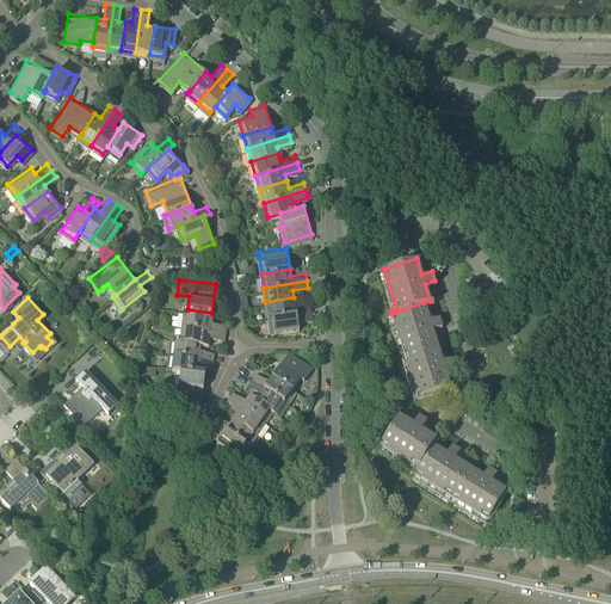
[(265,302),(267,316),(310,309),(309,302),(295,304),(294,297),(265,302)]
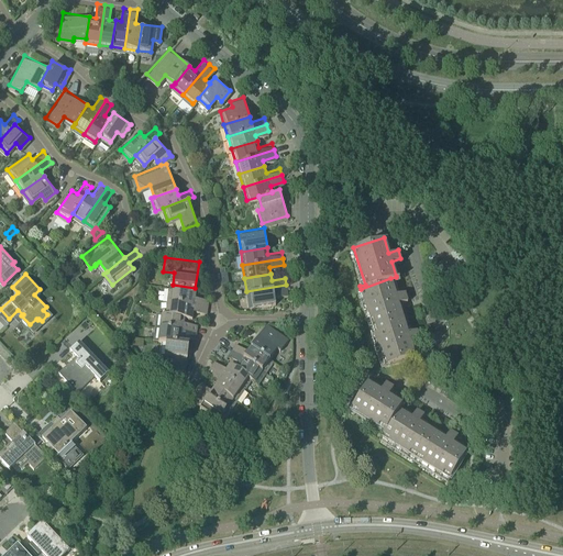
[(361,289),(372,325),(403,315),(398,301),(407,298),(405,289),(395,292),(390,278),(361,289)]
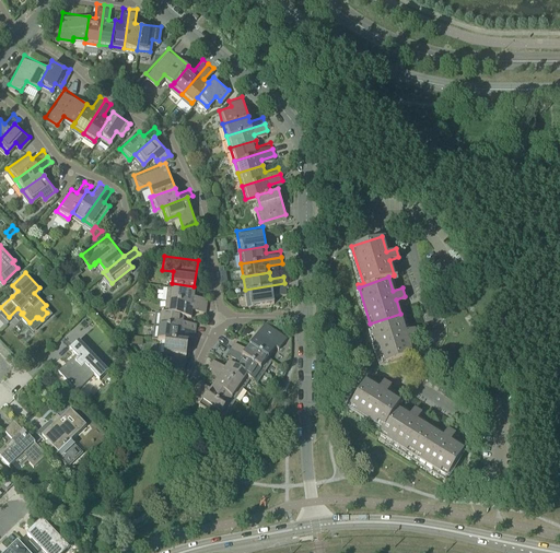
[(167,283),(166,296),(206,302),(207,294),(194,293),(194,286),(172,283),(167,283)]
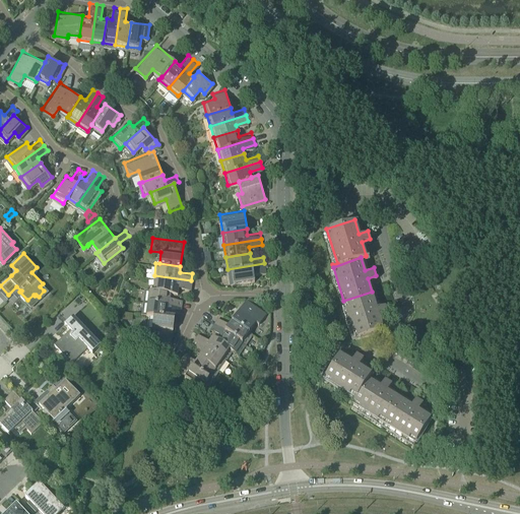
[(264,263),(228,269),(230,281),(254,277),(253,271),(265,269),(264,263)]
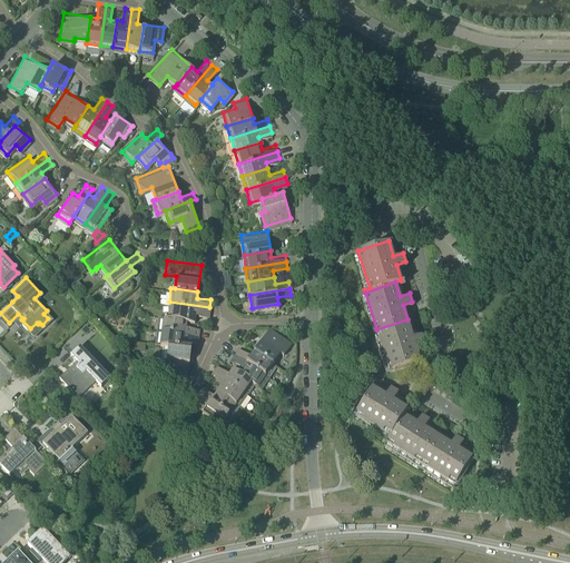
[(169,302),(167,314),(167,315),(186,317),(186,318),(194,319),(195,312),(209,314),(209,307),(169,302)]
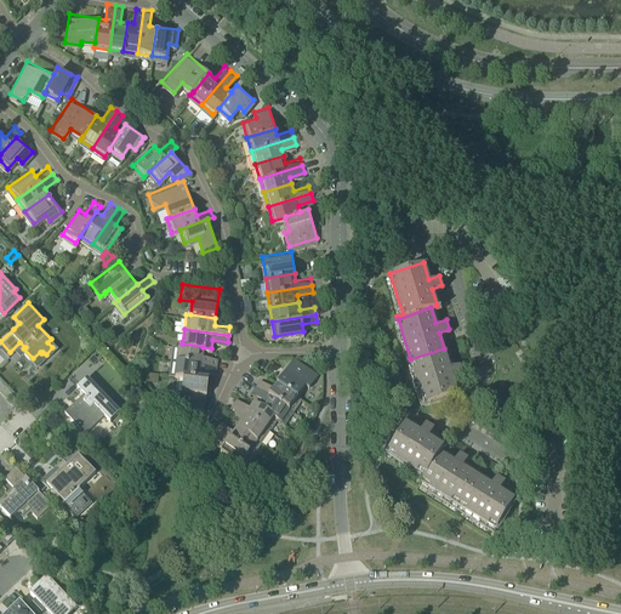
[(178,342),(176,357),(216,362),(217,354),(203,353),(203,347),(203,346),(182,344),(182,342),(178,342)]
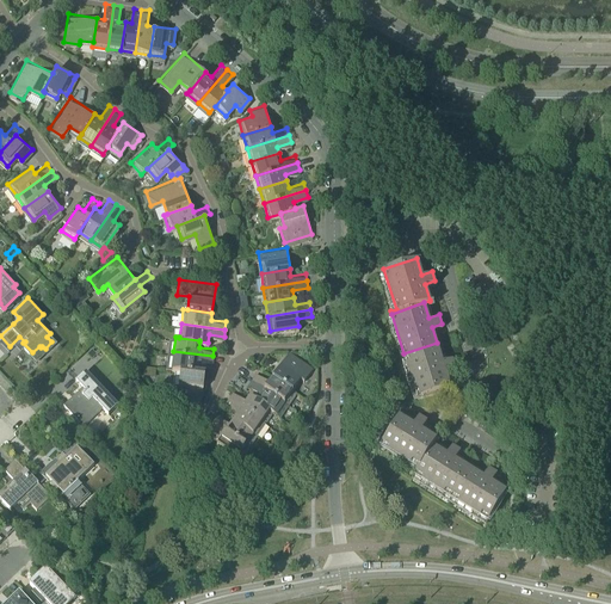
[(437,343),(403,353),(417,394),(450,384),(445,368),(455,364),(451,355),(442,358),(437,343)]
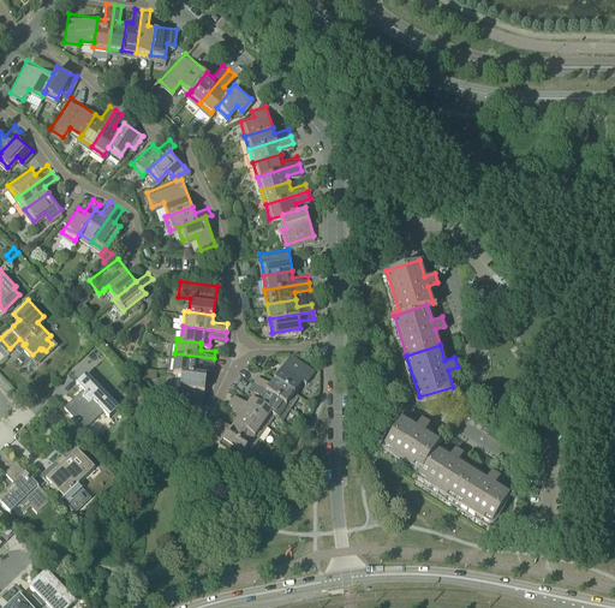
[(291,351),(274,375),(294,389),(294,388),(303,377),(305,380),(315,367),(291,351)]
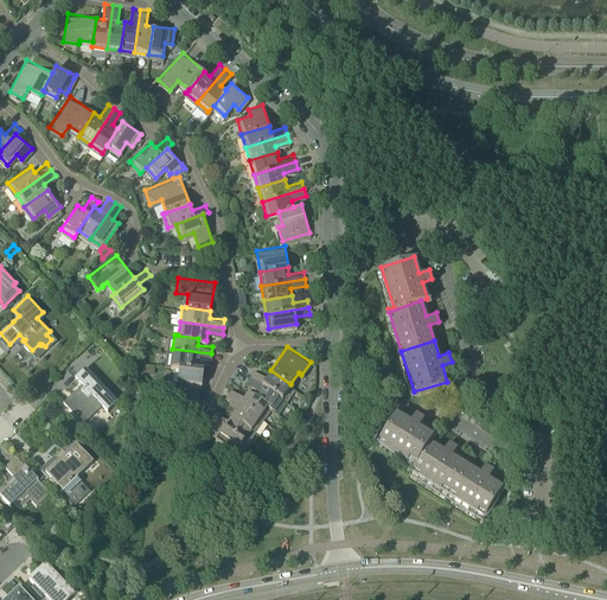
[(171,364),(174,364),(195,366),(195,365),(196,359),(210,362),(211,353),(172,349),(171,364)]
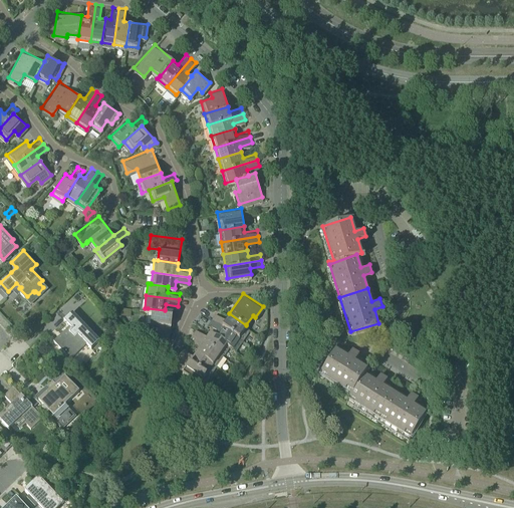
[(99,336),(85,322),(71,308),(63,315),(70,322),(54,337),(53,336),(53,337),(70,355),(70,354),(76,348),(75,346),(84,337),(90,344),(99,336)]
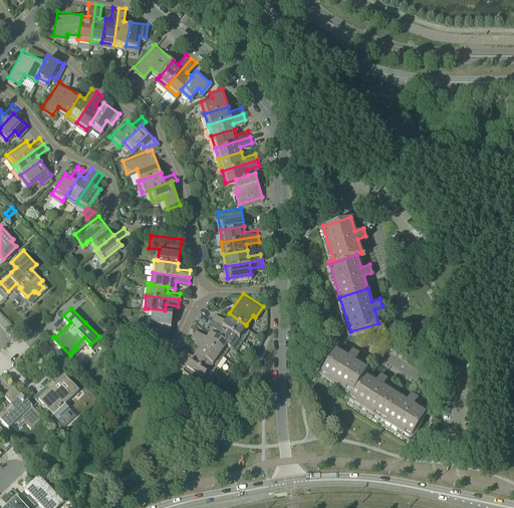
[(147,320),(156,321),(155,327),(157,328),(156,334),(169,336),(172,310),(165,309),(165,310),(148,308),(147,320)]
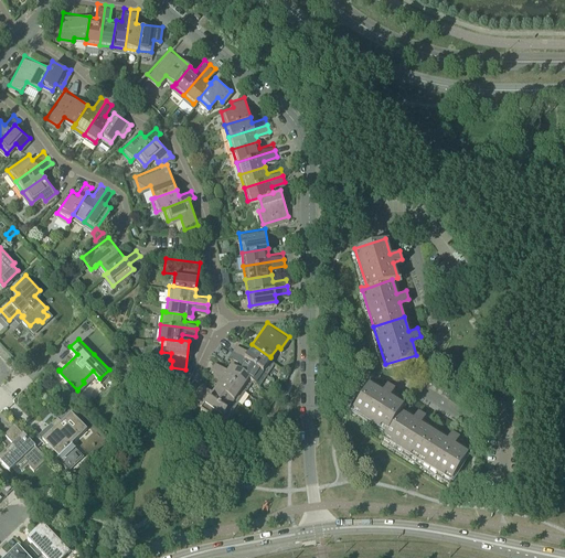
[(236,342),(233,347),(266,371),(274,358),(270,356),(270,357),(252,344),(248,350),(236,342)]
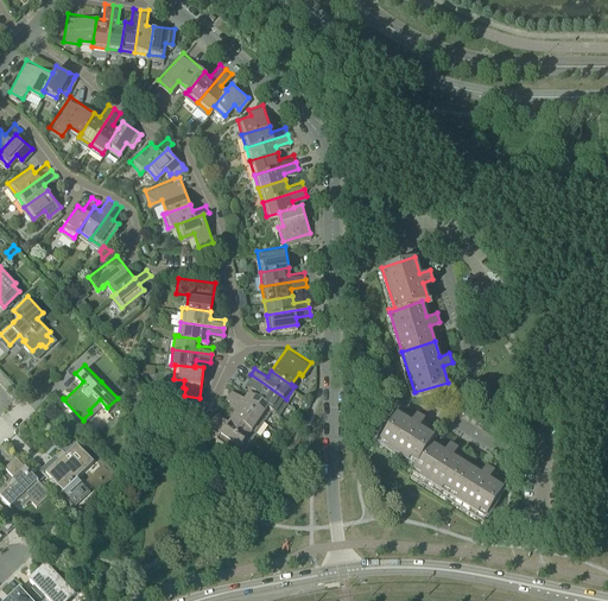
[(259,388),(255,393),(254,394),(271,405),(271,406),(278,411),(286,399),(251,374),(246,380),(259,388)]
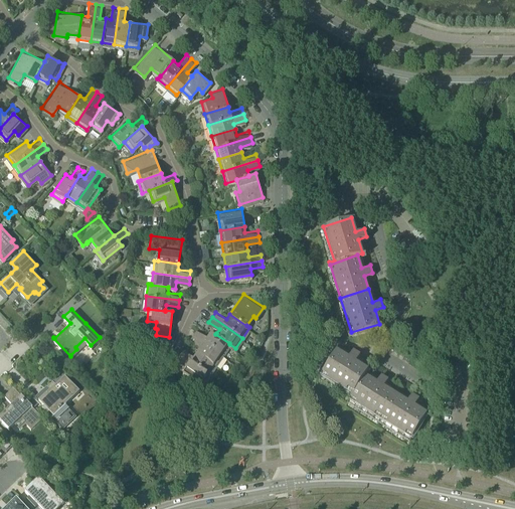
[(196,327),(192,333),(223,353),(229,344),(229,343),(215,334),(216,333),(210,329),(206,334),(196,327)]
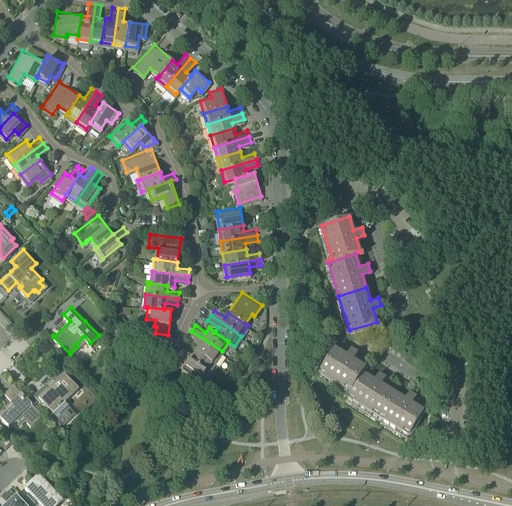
[(198,343),(195,348),(215,361),(222,351),(191,331),(188,336),(198,343)]
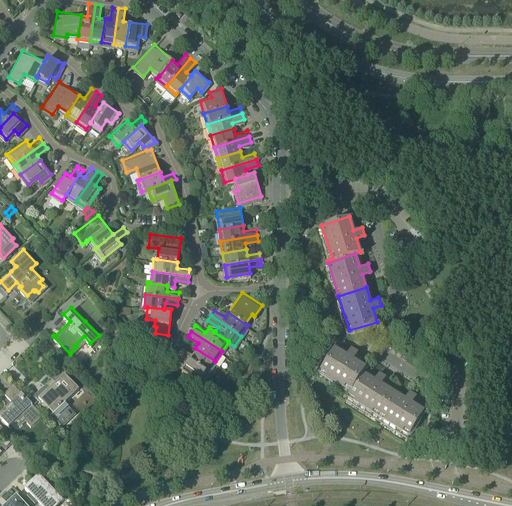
[(181,345),(178,350),(208,371),(215,361),(195,348),(192,352),(181,345)]
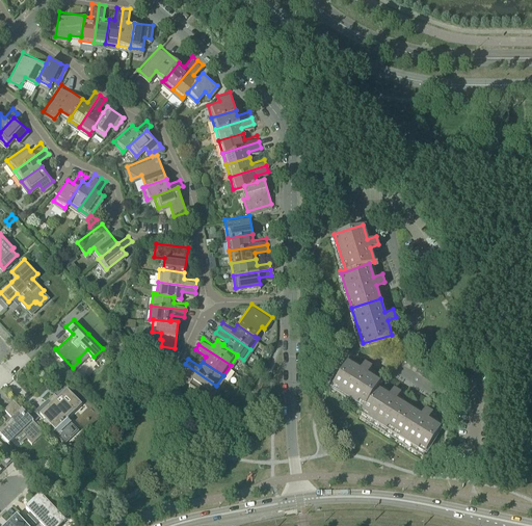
[(360,410),(361,411),(376,385),(379,380),(378,380),(367,373),(371,365),(364,361),(358,368),(346,361),(330,386),(362,405),(360,410)]
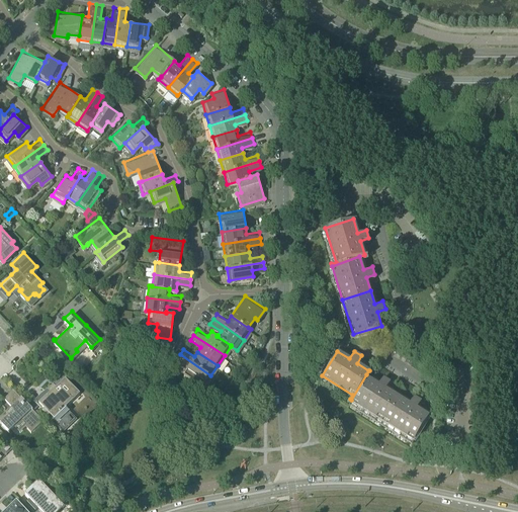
[(210,375),(180,354),(176,360),(187,367),(183,372),(203,386),(210,375)]
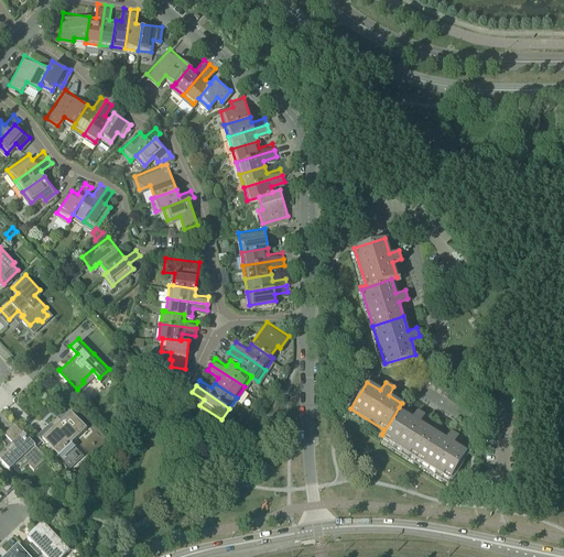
[(42,435),(52,445),(50,447),(68,466),(83,451),(72,439),(86,425),(71,407),(67,411),(68,411),(58,419),(57,419),(57,421),(42,435)]
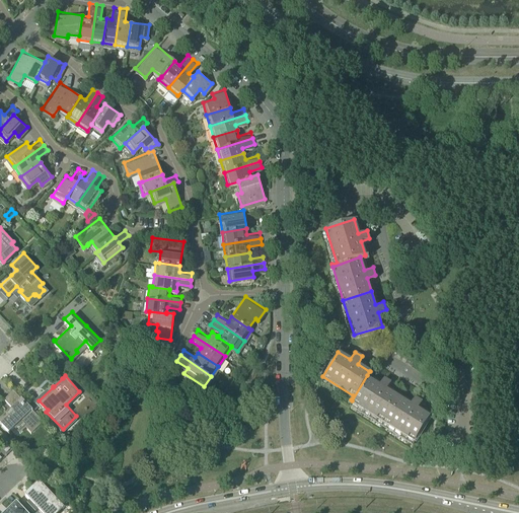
[(352,400),(382,420),(397,394),(386,387),(390,379),(383,375),(378,382),(367,375),(352,400)]
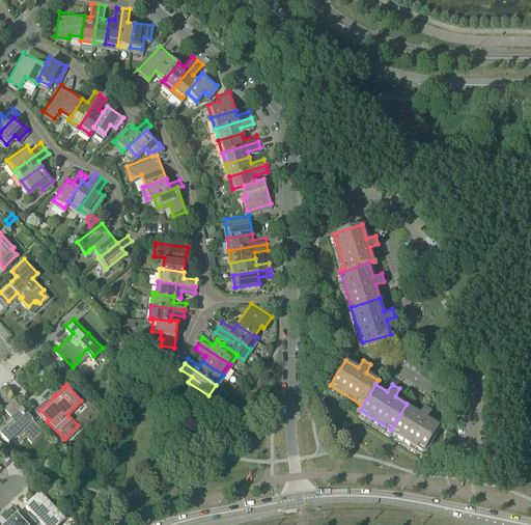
[(3,404),(12,413),(12,414),(0,425),(0,430),(8,439),(9,439),(9,438),(15,433),(20,438),(28,431),(34,436),(44,427),(12,395),(3,404)]
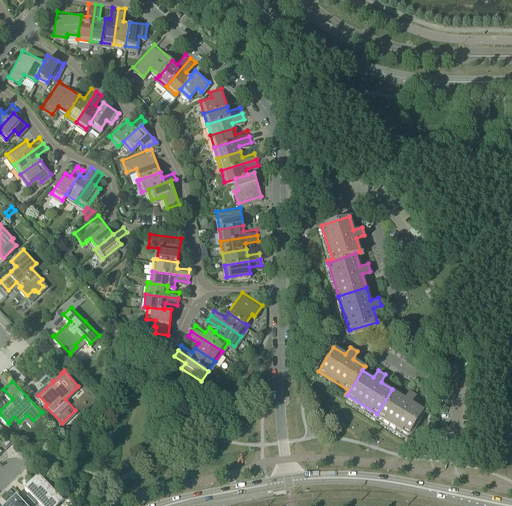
[(392,389),(377,414),(408,433),(423,408),(411,401),(416,393),(409,389),(404,396),(392,389)]
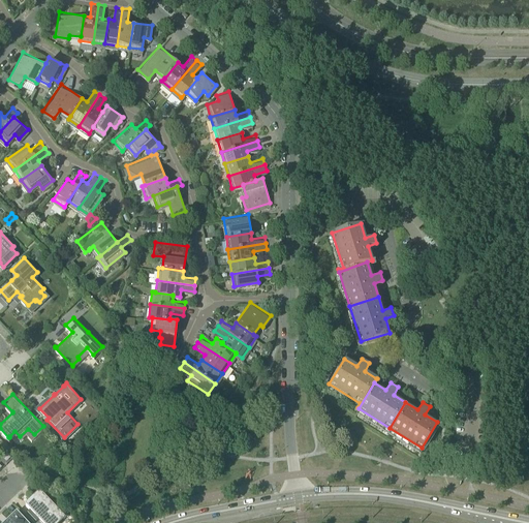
[(66,512),(47,490),(44,492),(39,487),(38,488),(39,489),(35,492),(31,495),(33,497),(29,501),(28,502),(27,500),(25,501),(29,505),(27,508),(36,517),(38,514),(47,522),(53,522),(56,521),(56,522),(58,520),(57,520),(65,513),(66,512)]
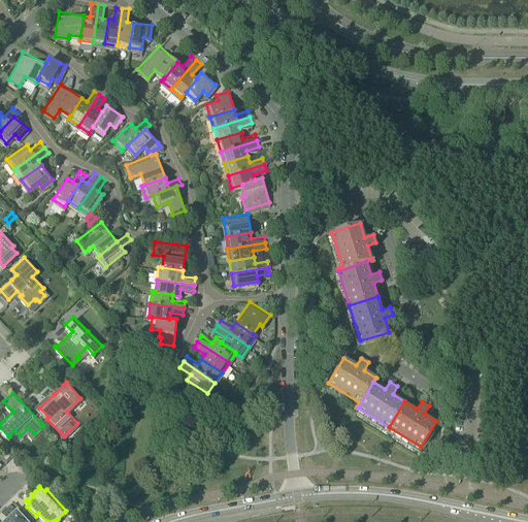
[(30,521),(17,507),(0,521),(30,521)]
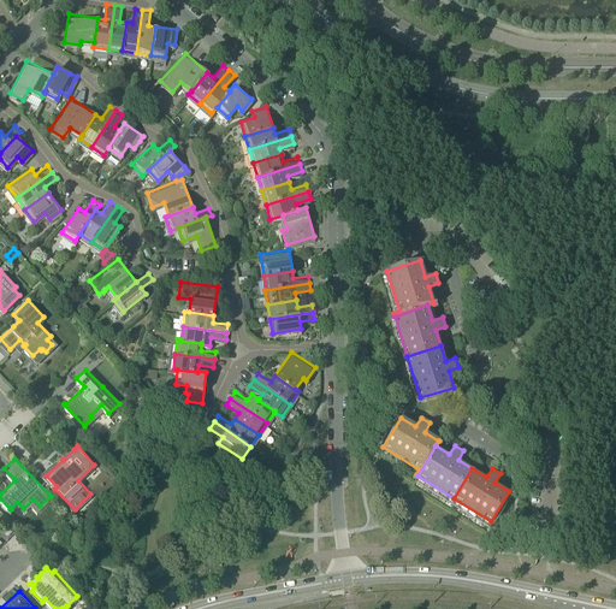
All buildings are outlined.
